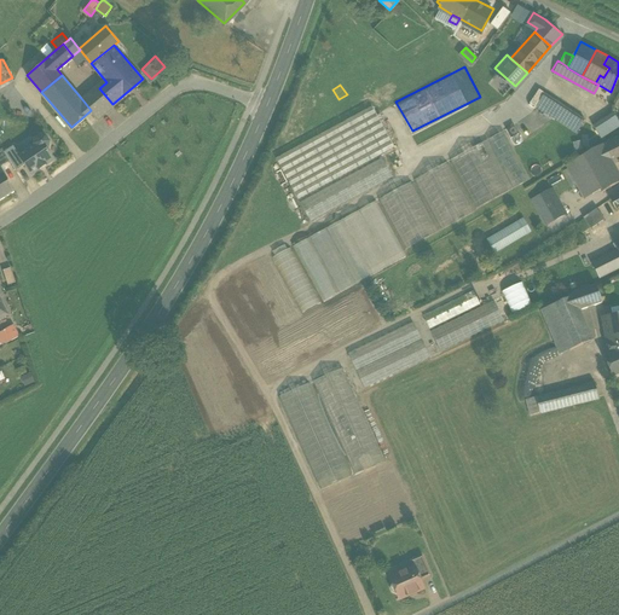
[(113,104),(99,88),(92,96),(104,111),(113,104)]
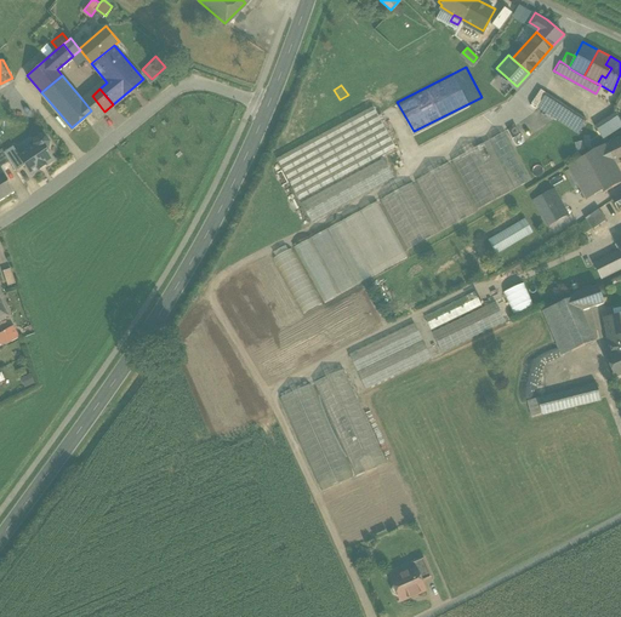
[(92,96),(89,91),(81,98),(91,110),(90,112),(96,119),(104,112),(92,96)]
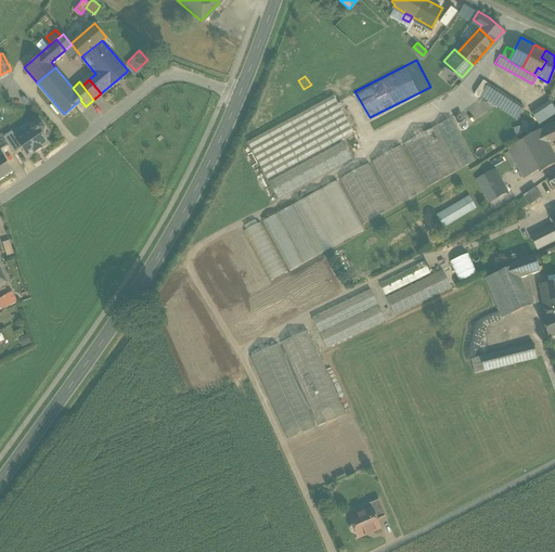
[(488,81),(480,93),(487,97),(494,86),(488,81)]
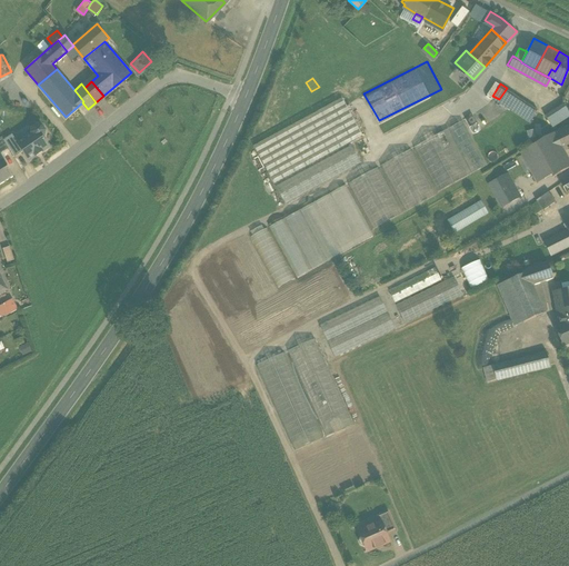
[(518,96),(507,88),(499,99),(510,107),(518,96)]
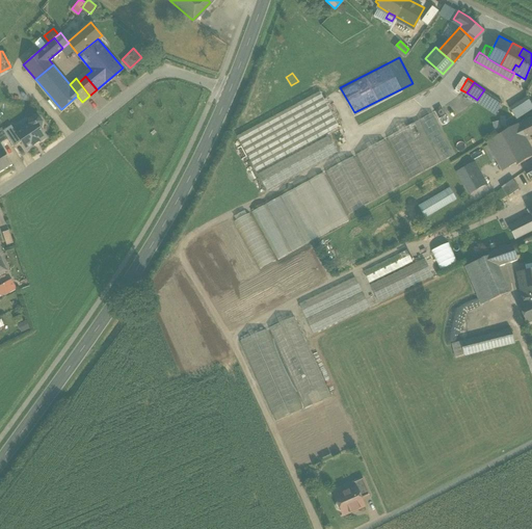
[(425,94),(416,86),(409,94),(418,101),(425,94)]
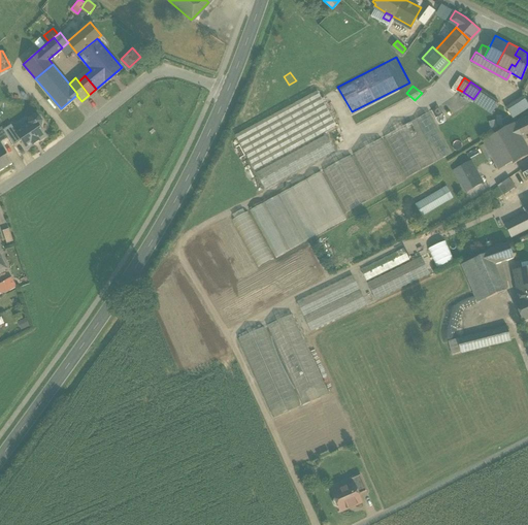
[(241,130),(235,133),(254,168),(334,123),(316,89),(241,130)]
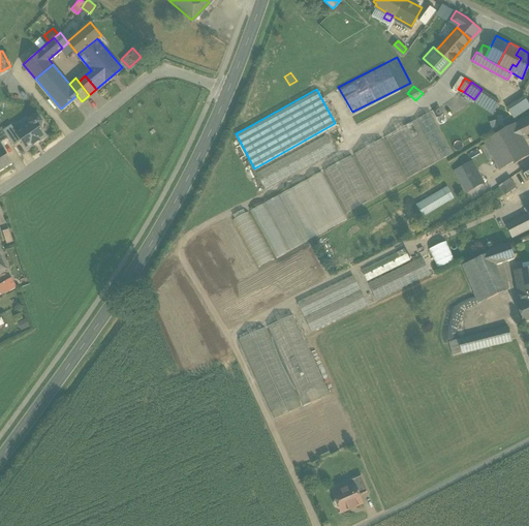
[(499,100),(481,89),(474,99),(493,112),(499,100)]
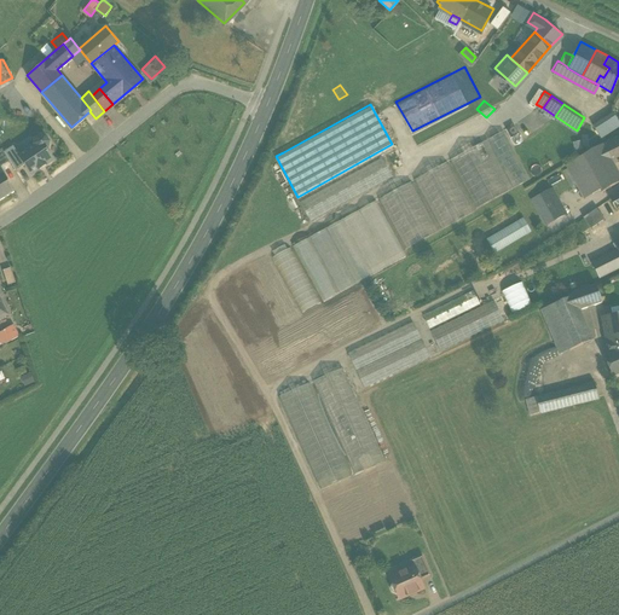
[(618,120),(613,110),(593,122),(601,135),(618,123),(618,120)]
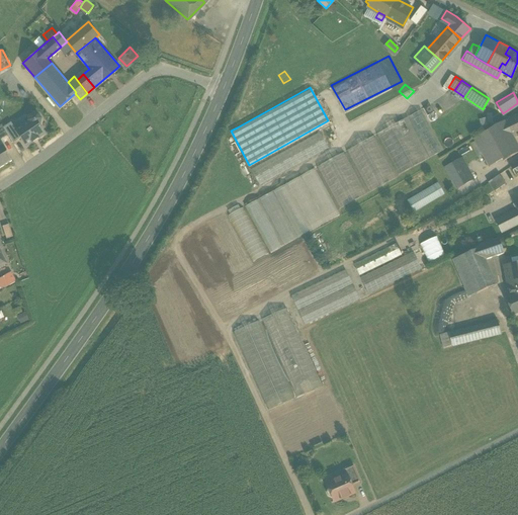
[(437,117),(430,103),(423,106),(431,120),(437,117)]
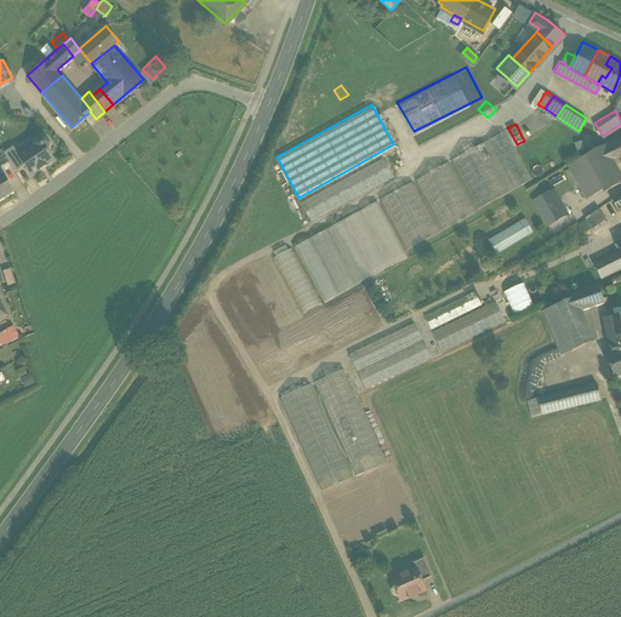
[(505,129),(484,141),(511,189),(531,177),(505,129)]
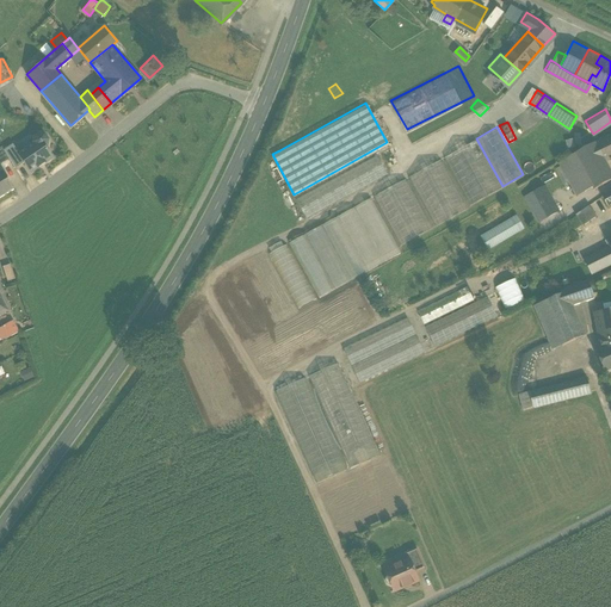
[(610,131),(594,141),(605,159),(610,156),(610,131)]
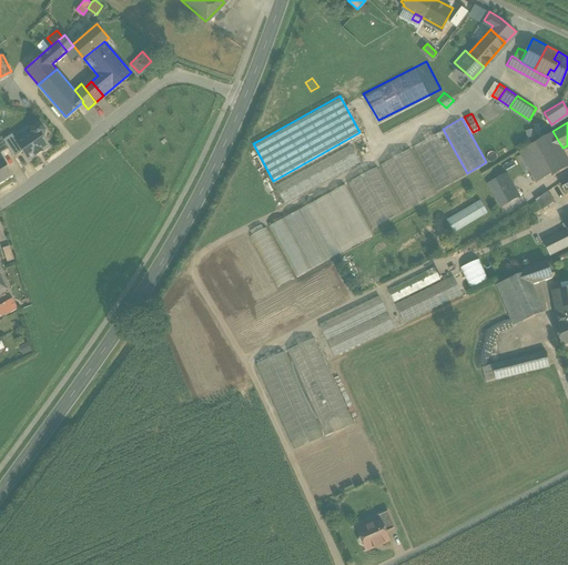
[(22,149),(29,159),(48,144),(41,134),(43,133),(44,129),(42,124),(37,123),(33,125),(31,131),(18,140),(17,141),(22,149)]
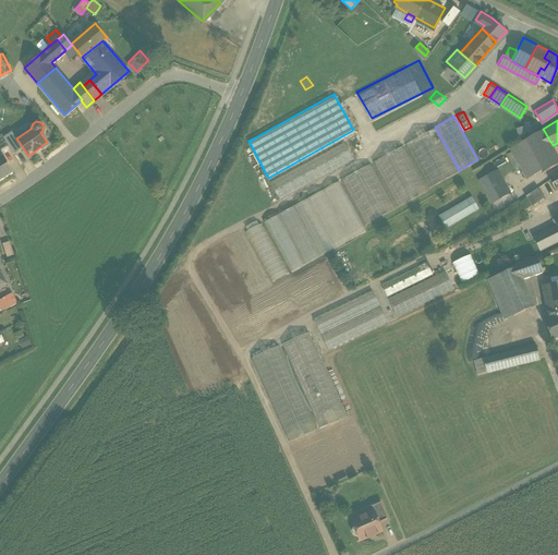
[(435,127),(405,142),(429,185),(459,170),(435,127)]
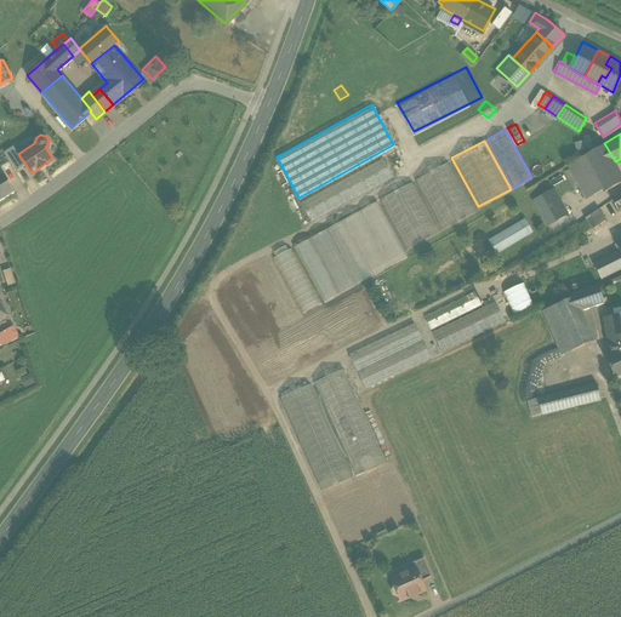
[(620,172),(615,161),(604,143),(584,154),(602,188),(603,190),(620,181),(620,172)]
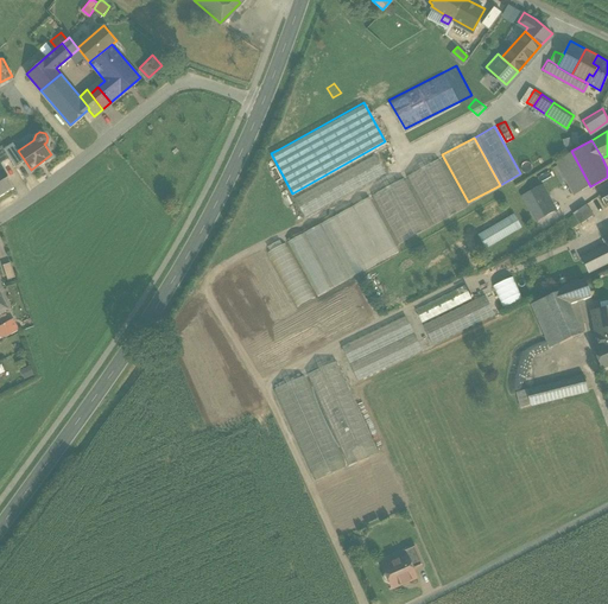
[(12,141),(4,147),(8,156),(16,165),(24,159),(18,151),(19,150),(12,141)]
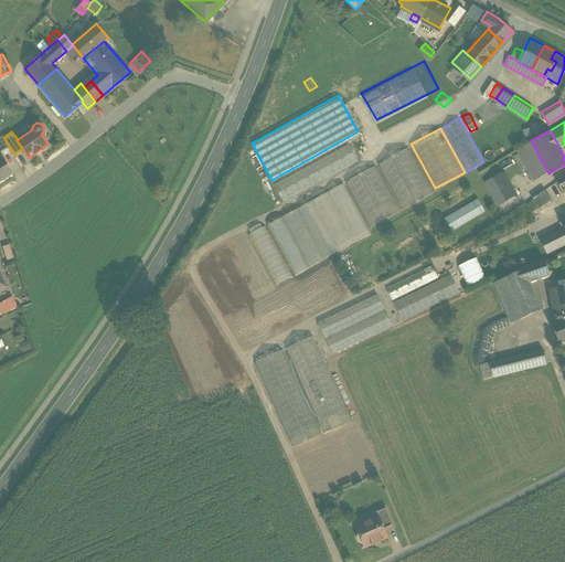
[(253,131),(248,136),(252,142),(258,139),(253,131)]
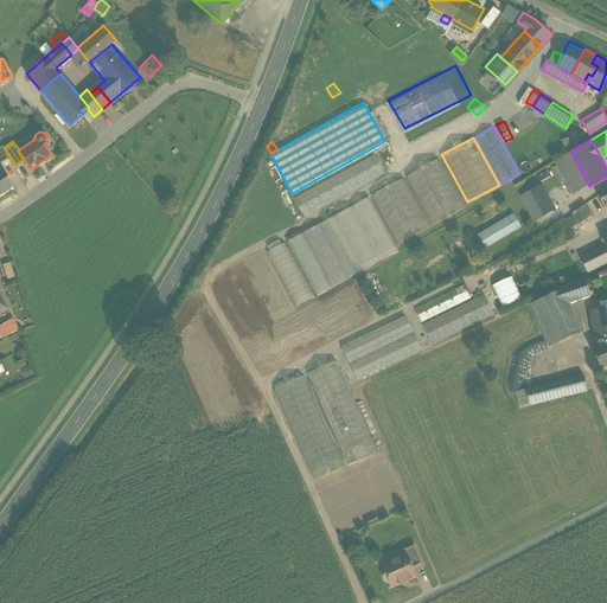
[(588,184),(570,151),(555,160),(557,162),(567,180),(573,192),(588,184)]
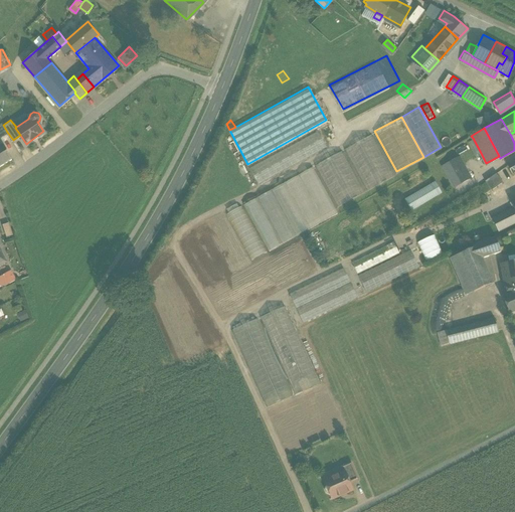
[(317,129),(248,166),(258,184),(327,146),(317,129)]
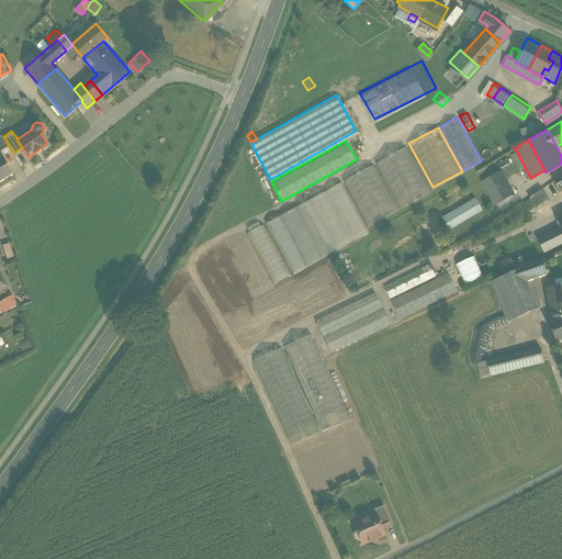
[(430,190),(407,145),(377,161),(401,205),(430,190)]
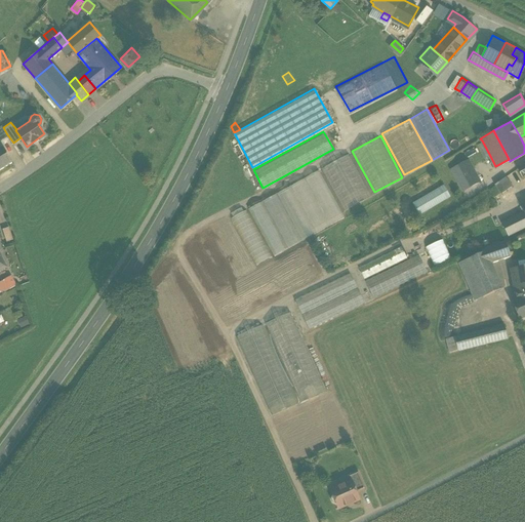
[(490,156),(482,141),(477,144),(485,159),(490,156)]
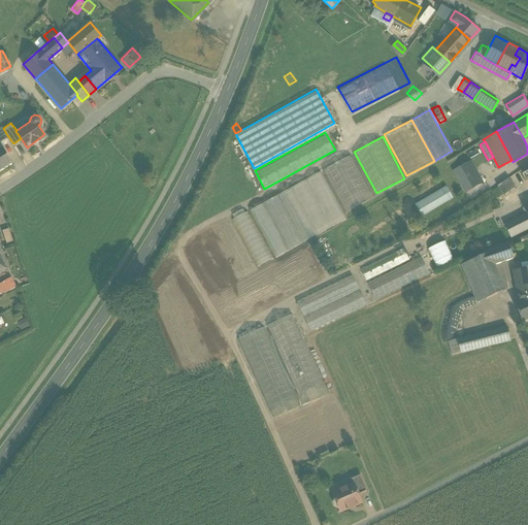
[(0,146),(0,165),(1,168),(11,162),(1,145),(0,146)]
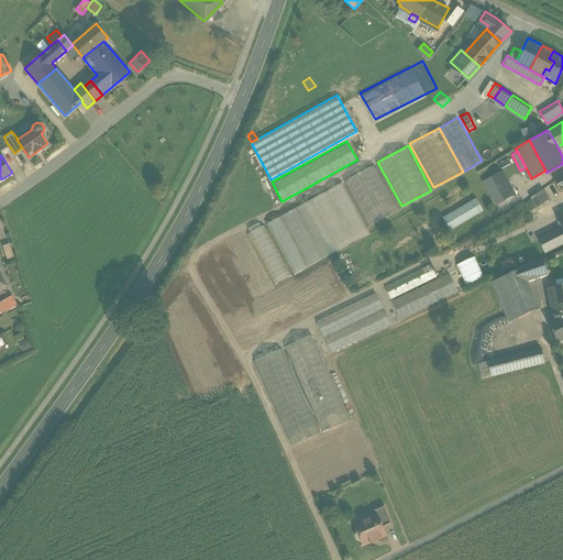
[(398,208),(374,164),(344,179),(345,180),(368,223),(398,208)]
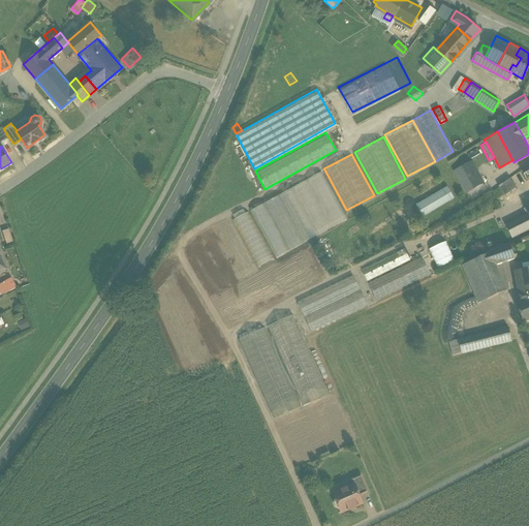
[(472,160),(455,169),(466,191),(484,182),(472,160)]
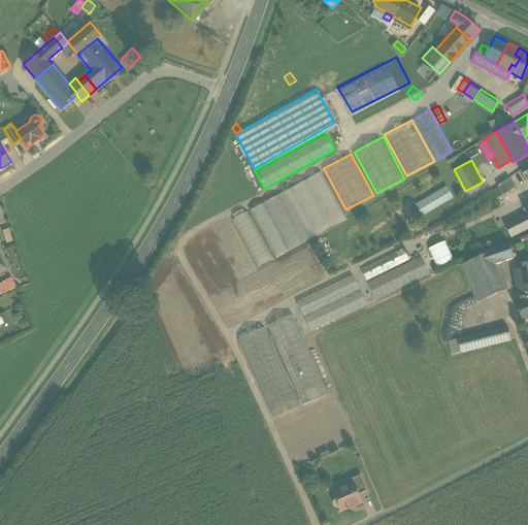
[(230,215),(210,225),(237,275),(348,215),(345,209),(324,169),(232,220),(230,215)]
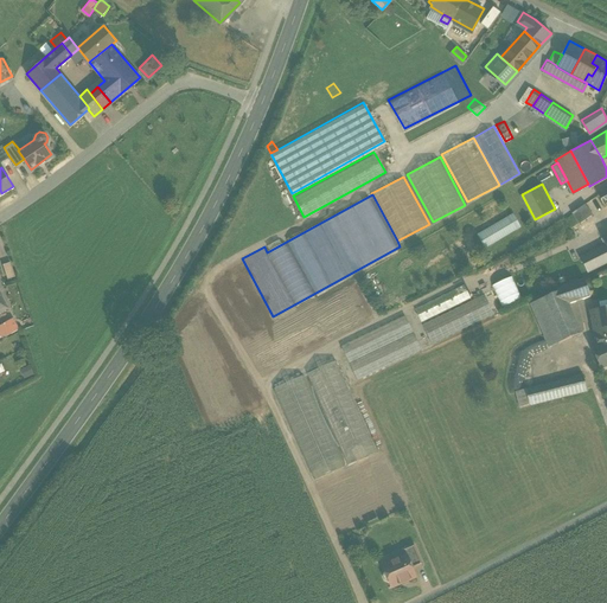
[(585,203),(572,211),(573,213),(579,220),(580,223),(593,213),(585,203)]
